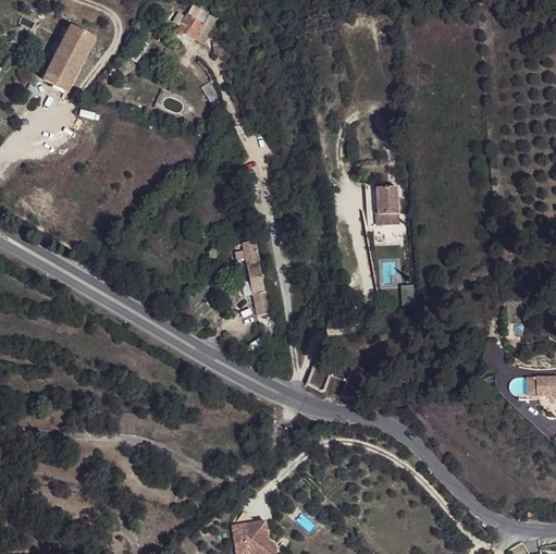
[(188,5),(185,12),(202,21),(206,15),(188,5)]
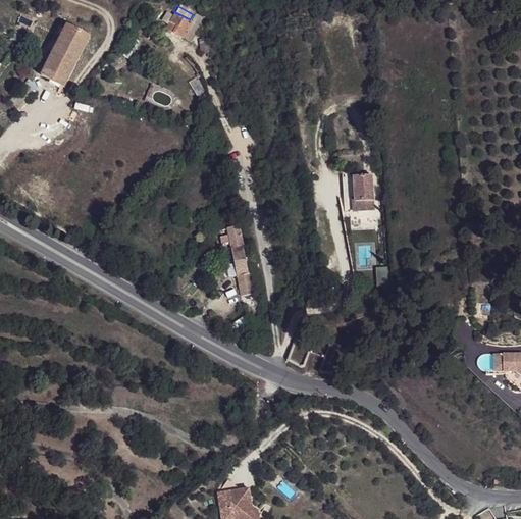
[(173,11),(168,19),(175,23),(172,31),(181,36),(190,19),(173,11)]
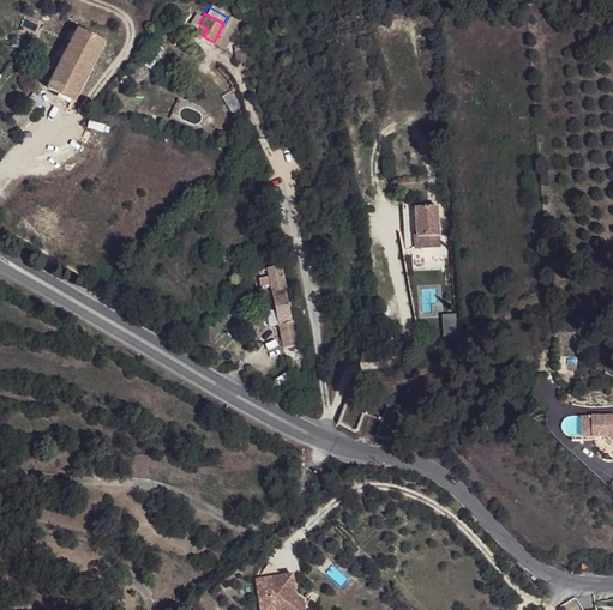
[(206,28),(198,23),(193,31),(203,36),(206,28)]
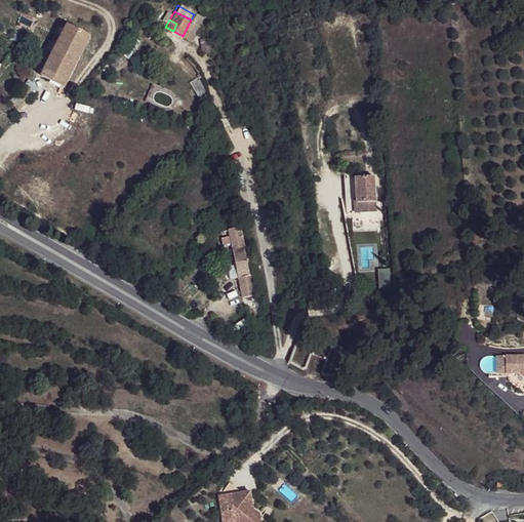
[(47,62),(43,71),(41,74),(65,86),(90,35),(67,23),(47,62)]
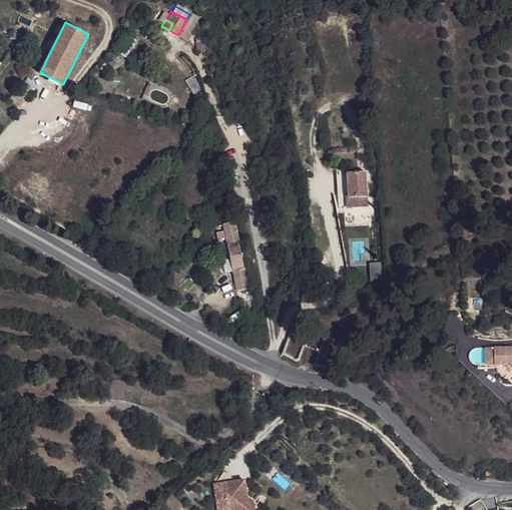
[(194,34),(196,49),(204,48),(202,33),(194,34)]
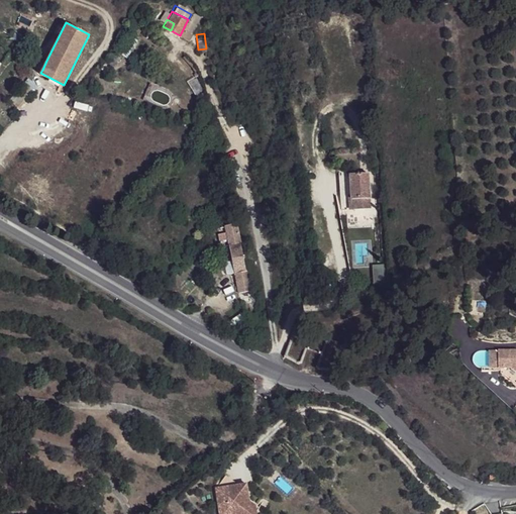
[(121,55),(114,50),(108,61),(114,66),(121,55)]
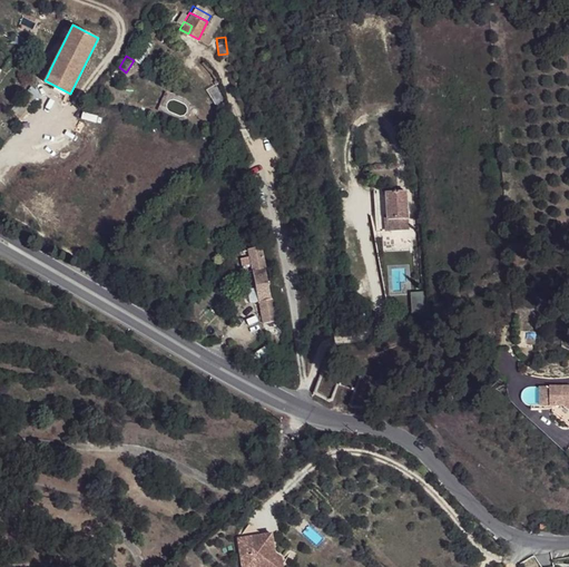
[(40,74),(47,77),(51,67),(46,64),(40,74)]
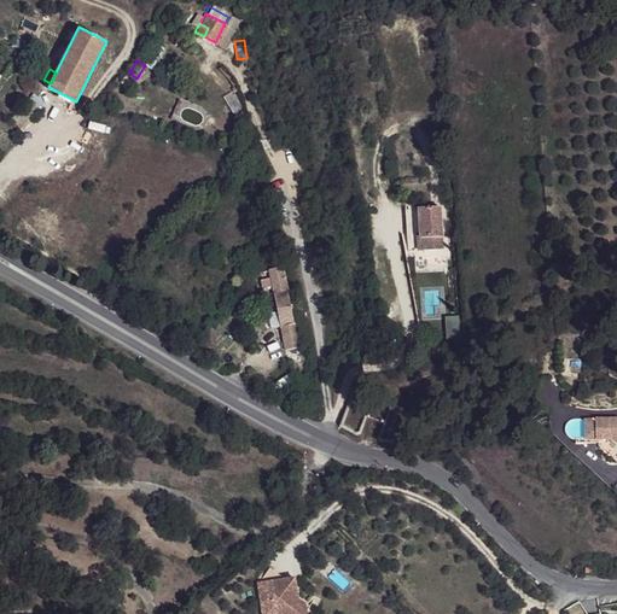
[(263,210),(273,208),(271,199),(262,200),(263,210)]
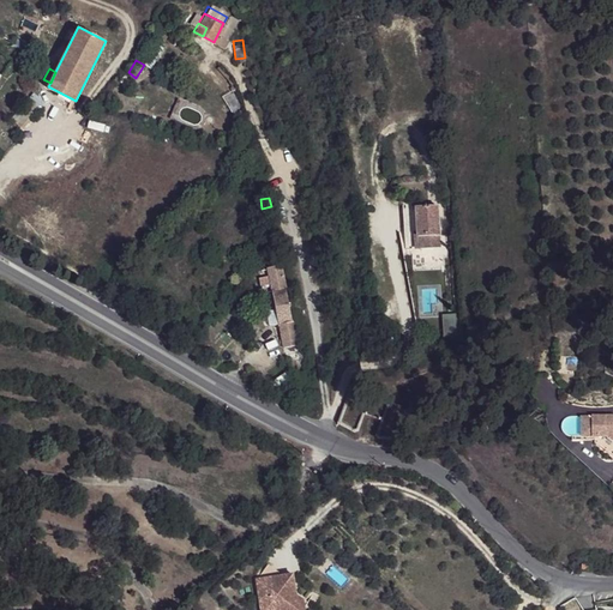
[(413,205),(415,247),(437,246),(434,204),(413,205)]
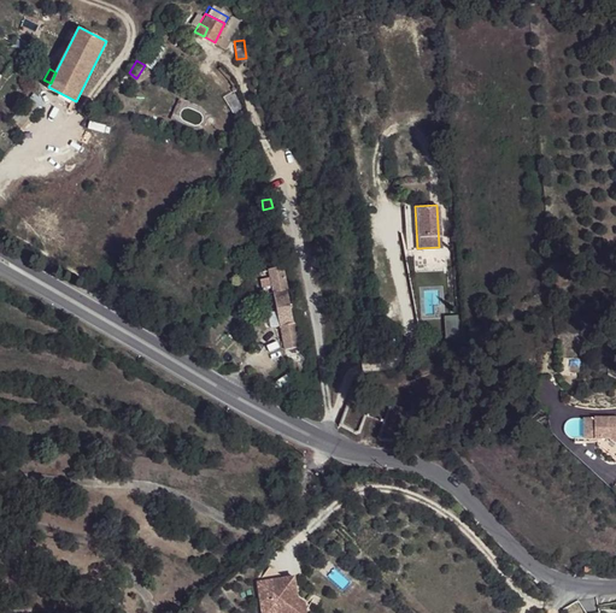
[(281,265),(286,264),(283,248),(281,248),(275,249),(277,265),(281,265)]
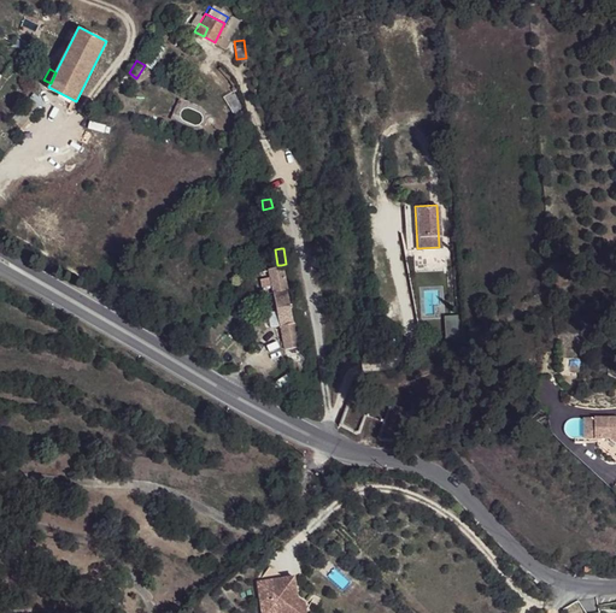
[(292,322),(281,265),(277,265),(268,267),(269,267),(271,283),(280,324),(292,322)]
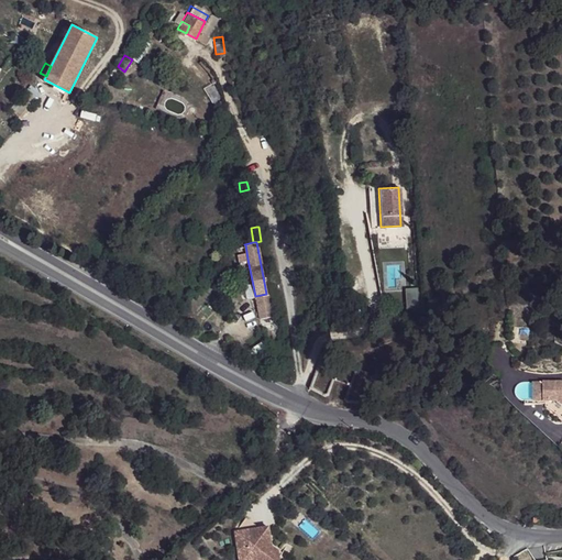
[(419,302),(418,289),(409,289),(409,303),(419,302)]
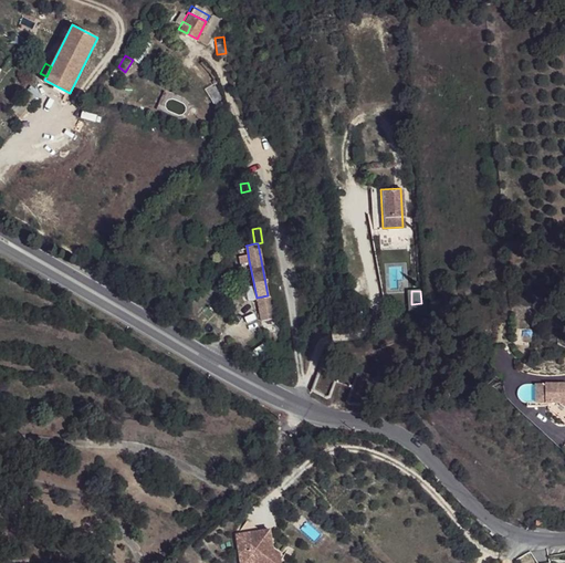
[(270,295),(268,295),(257,298),(261,319),(274,315),(270,295)]
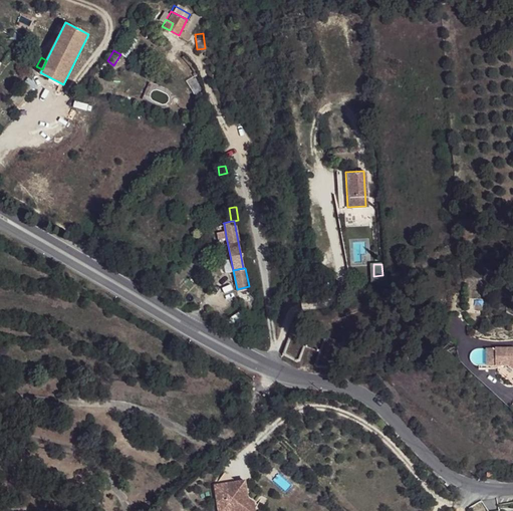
[(512,344),(510,342),(490,341),(489,358),(480,357),(474,357),(474,363),(493,365),(492,367),(512,381),(512,344)]
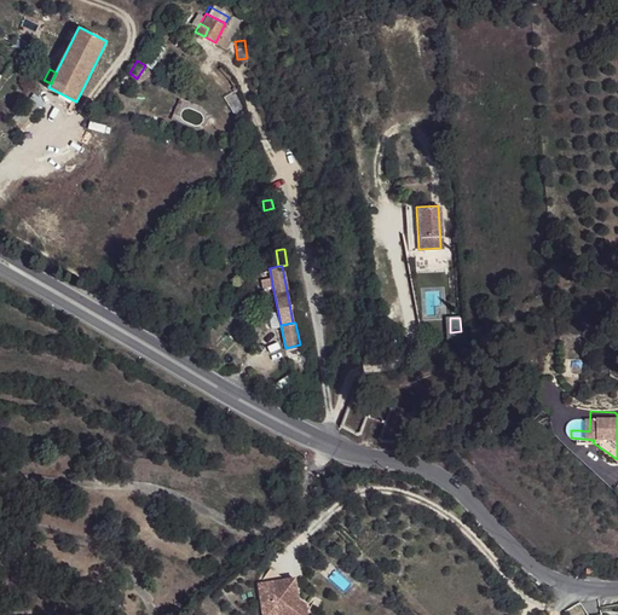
[(579,411),(578,430),(589,431),(590,411),(579,411)]
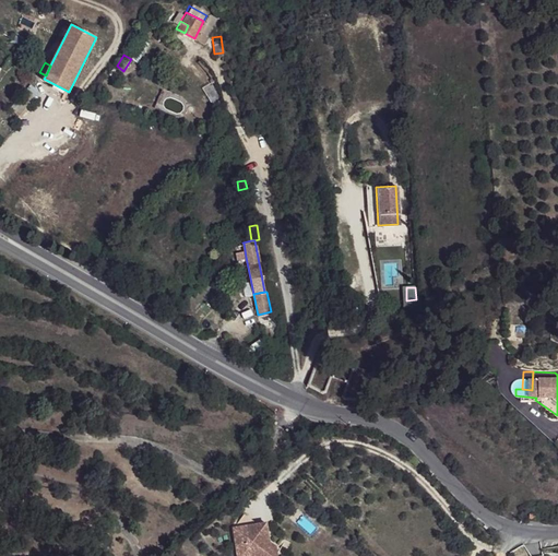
[(236,555),(256,555),(261,555),(259,541),(269,540),(266,520),(233,525),(236,555)]
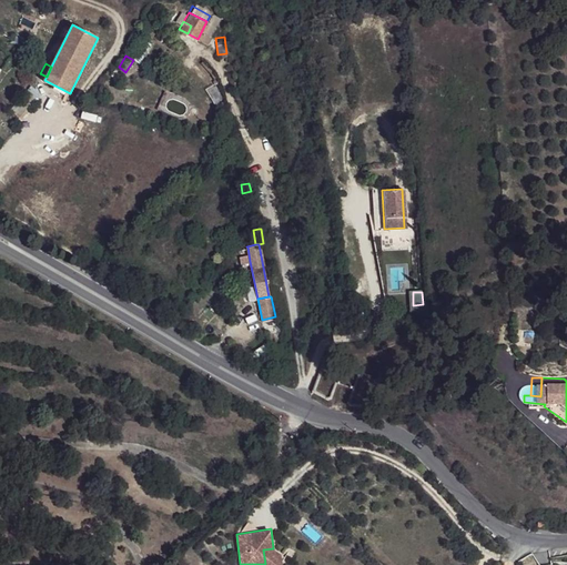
[(265,564),(282,564),(281,552),(274,548),(273,548),(263,550),(265,564)]
